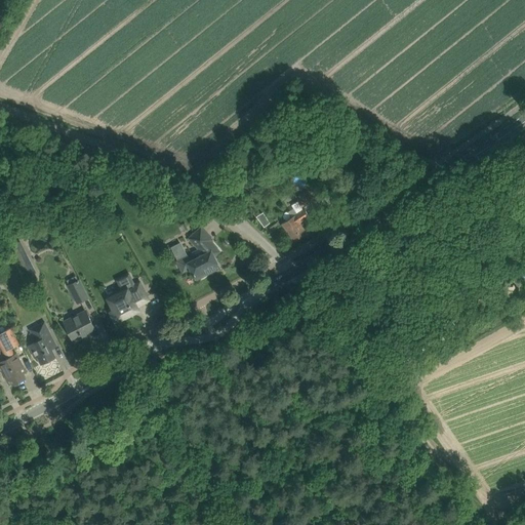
[(295,197),(301,208),(320,198),(314,188),(295,197)]
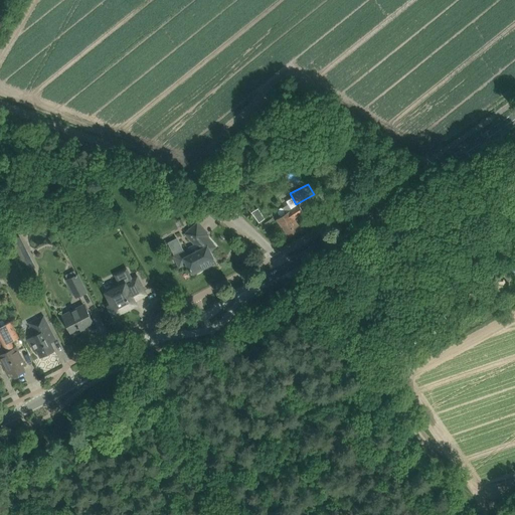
[(294,218),(304,212),(299,204),(277,219),(289,236),(301,228),(294,218)]
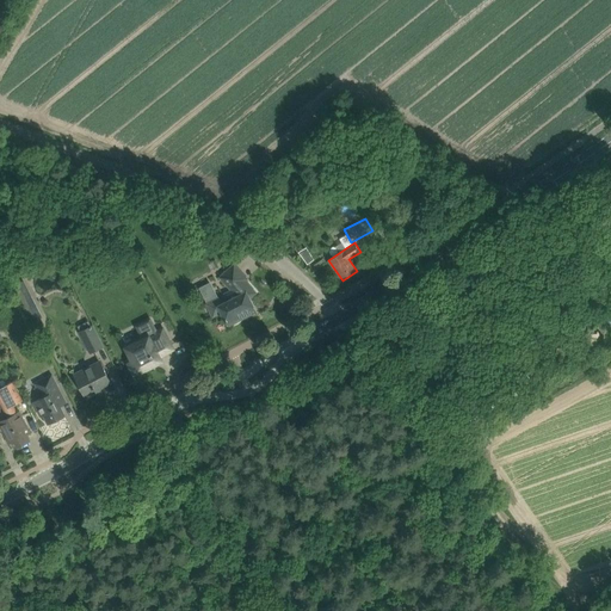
[(310,254),(303,259),(307,264),(314,259),(310,254)]
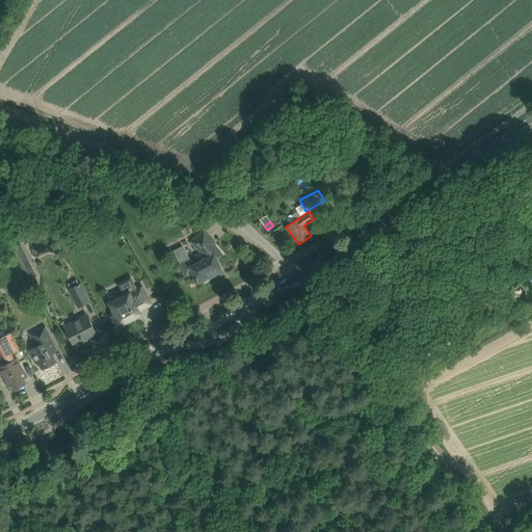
[(207,257),(192,264),(183,246),(174,251),(185,274),(193,270),(200,283),(223,270),(217,259),(223,255),(213,243),(215,242),(205,230),(192,241),(207,257)]
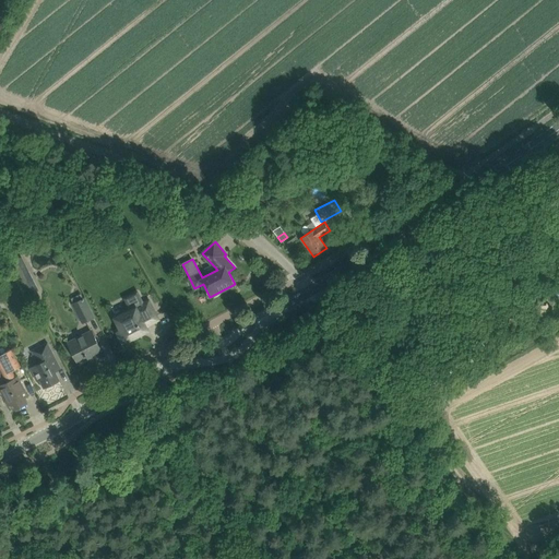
[(558,264),(549,249),(542,254),(552,272),(558,266),(558,264)]
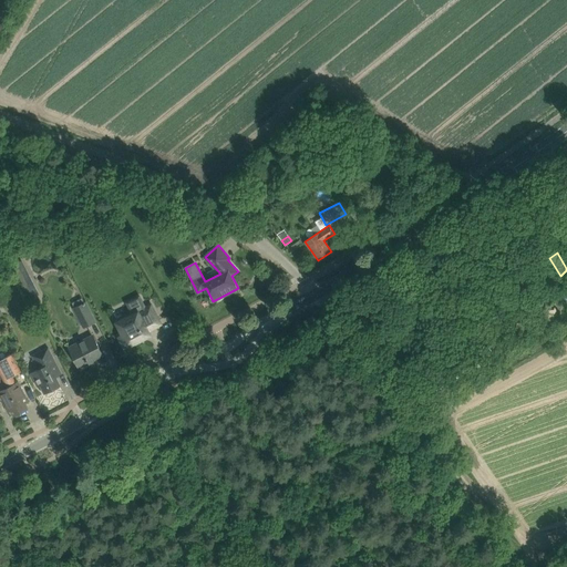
[(21,282),(30,300),(40,296),(31,278),(21,282)]
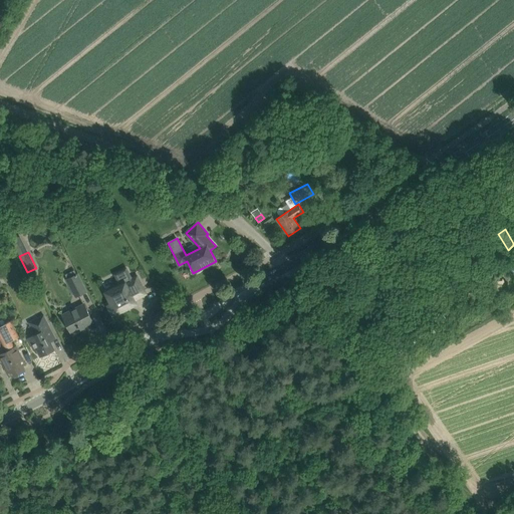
[(502,280),(502,274),(500,256),(493,256),(494,270),(494,271),(494,273),(494,278),(495,281),(502,280)]
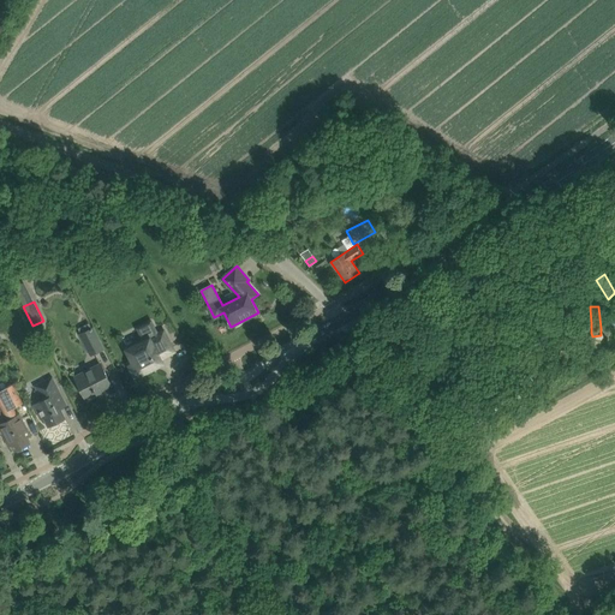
[(139,344),(123,352),(129,364),(124,366),(130,378),(139,374),(142,376),(155,370),(150,362),(168,353),(159,334),(151,338),(145,324),(142,327),(148,339),(139,344)]
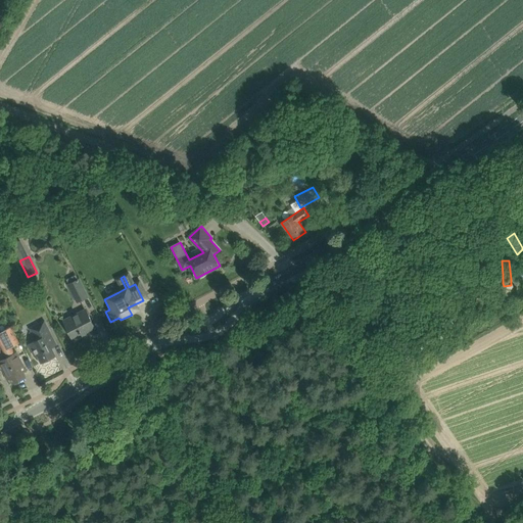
[(68,284),(78,301),(88,296),(79,279),(68,284)]
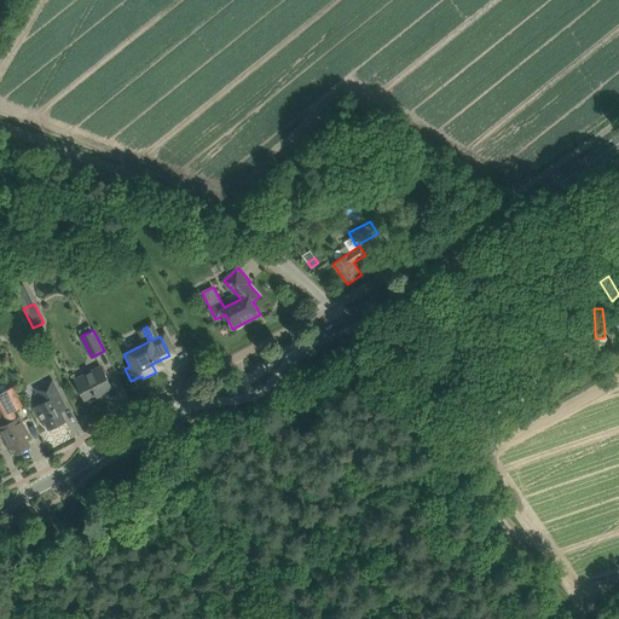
[(75,379),(87,403),(98,397),(97,394),(113,387),(102,365),(75,379)]
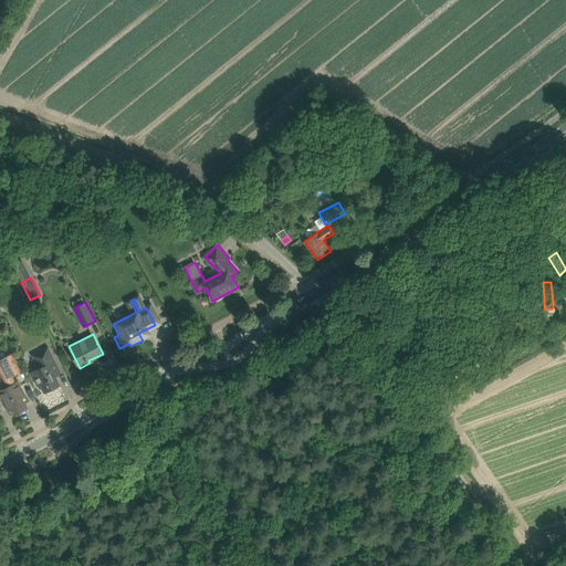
[(39,368),(31,371),(38,385),(41,384),(44,392),(60,385),(54,373),(60,369),(48,346),(40,350),(42,355),(34,359),(39,368)]
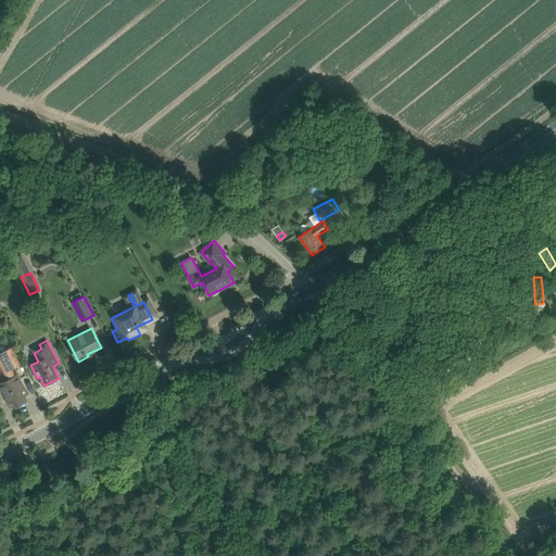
[(0,366),(3,373),(0,374),(0,391),(2,390),(9,403),(11,402),(14,406),(26,400),(24,394),(26,392),(19,377),(17,378),(12,367),(20,363),(12,348),(0,353),(0,366)]
